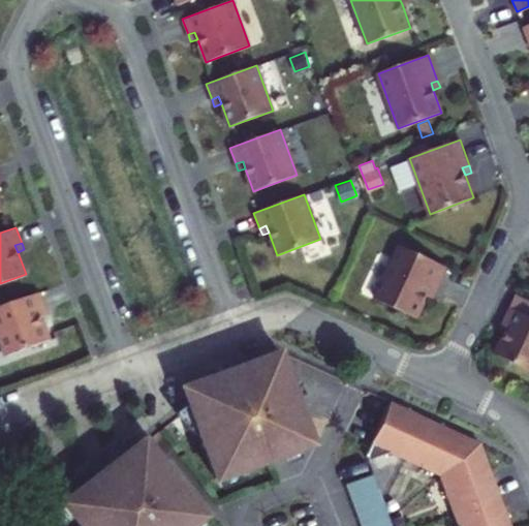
[(399,244),(374,298),(416,317),(427,295),(430,288),(436,291),(447,267),(399,244)]
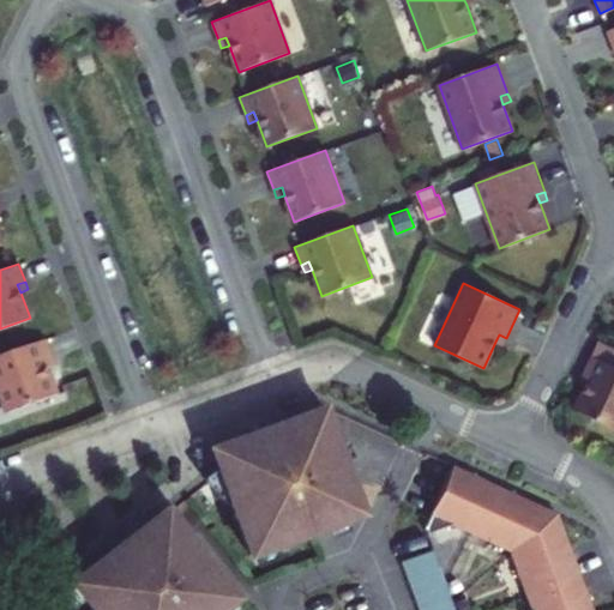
[(499,334),(495,342),(503,345),(506,338),(499,334)]
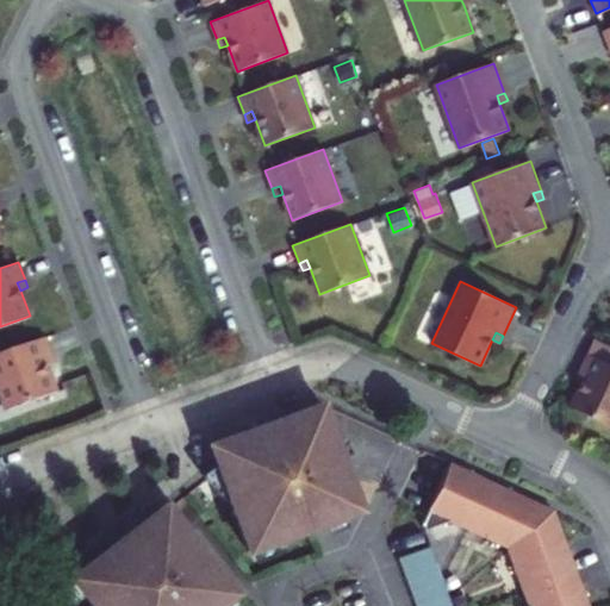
[(53,354),(45,336),(0,353),(0,389),(4,401),(7,410),(57,391),(48,364),(44,357),(53,354)]
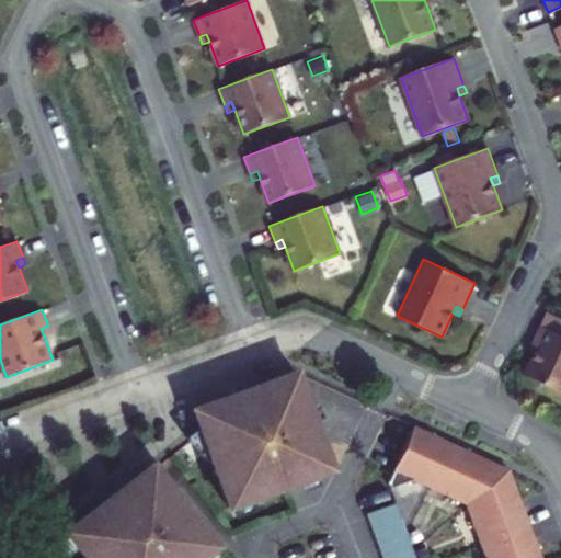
[(560,318),(547,311),(540,326),(560,334),(560,318)]
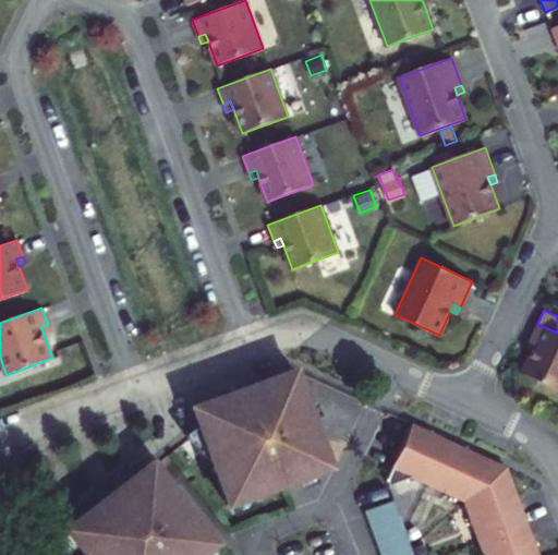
[(48,324),(40,327),(44,334),(50,332),(48,324)]
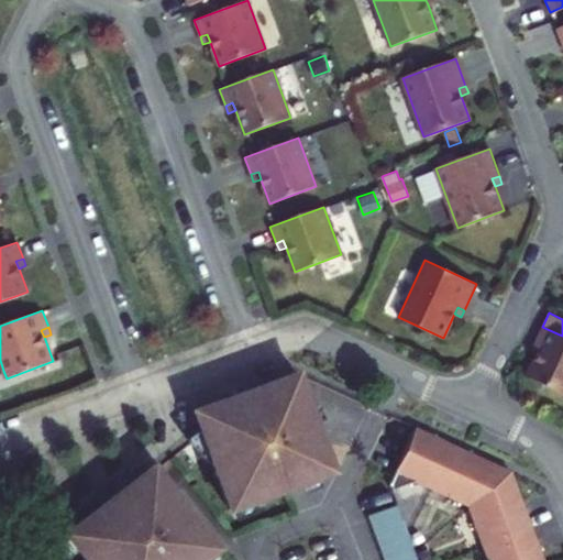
[(562,336),(542,327),(534,343),(541,347),(539,353),(528,376),(562,393),(562,336)]
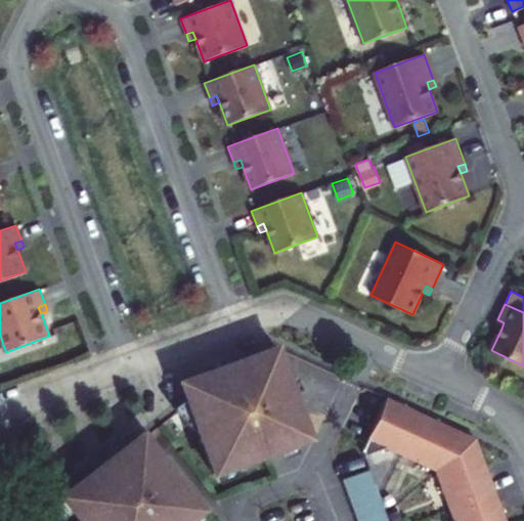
[(494,326),(501,329),(504,322),(497,319),(494,326)]
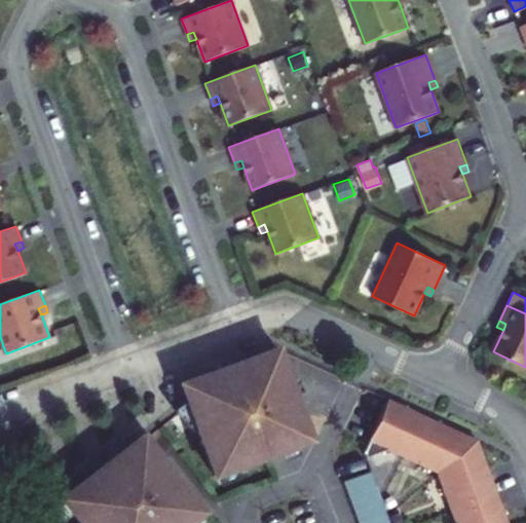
[(213,377),(186,398),(196,427),(214,475),(216,473),(235,465),(282,449),(296,444),(310,439),(294,391),(289,378),(277,348),(276,346),(210,371),(213,377)]
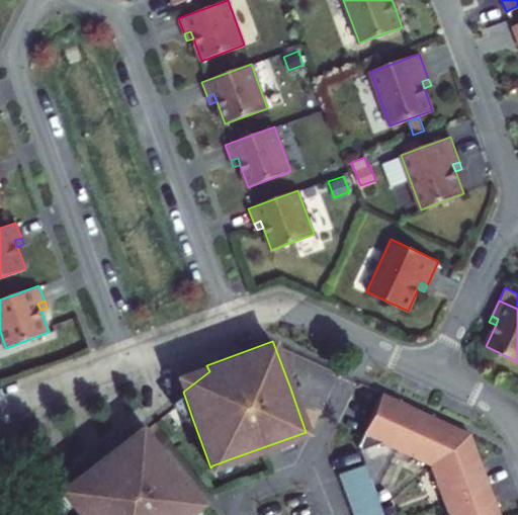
[(177,376),(183,392),(209,371),(206,365),(193,370),(177,376)]
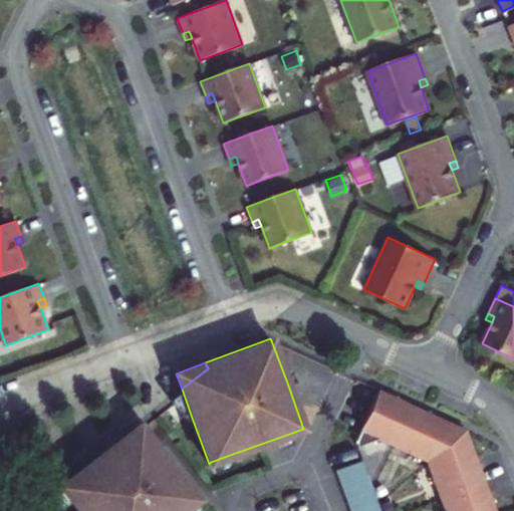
[(289,366),(282,369),(287,382),(294,380),(289,366)]
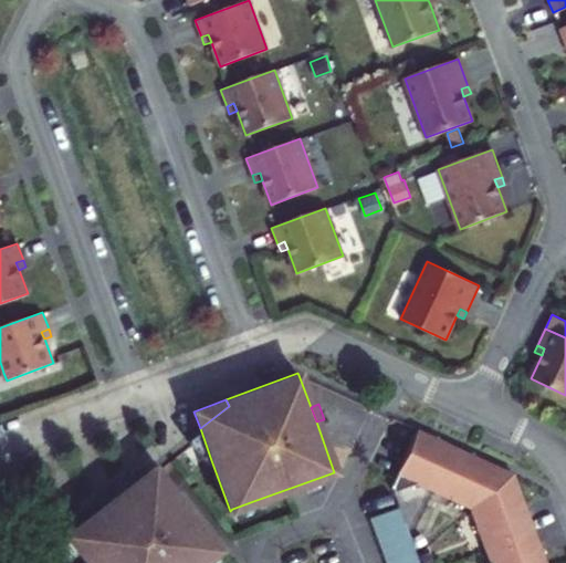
[(206,462),(211,460),(200,428),(187,439),(206,462)]
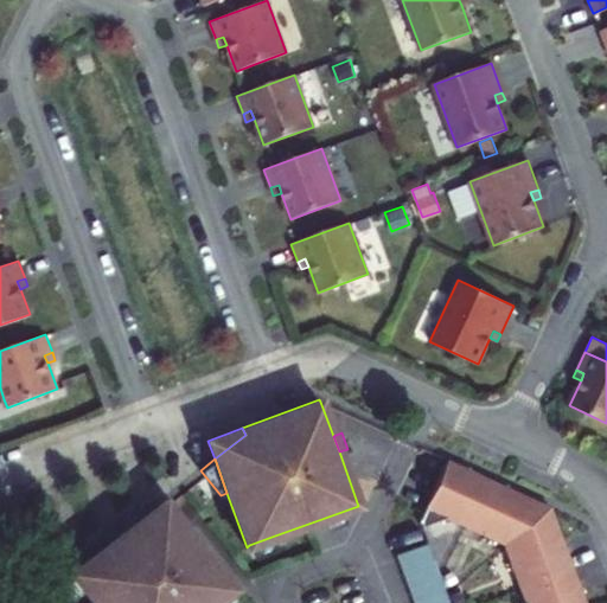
[(447,459),(419,519),(421,525),(446,517),(503,543),(524,602),(519,602),(586,602),(579,582),(562,539),(550,505),(512,488),(486,475),(447,459)]
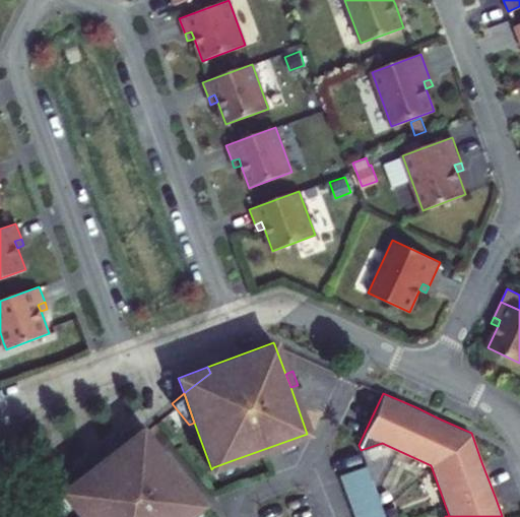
[(126,439),(115,447),(119,451),(143,432),(140,428),(126,439)]
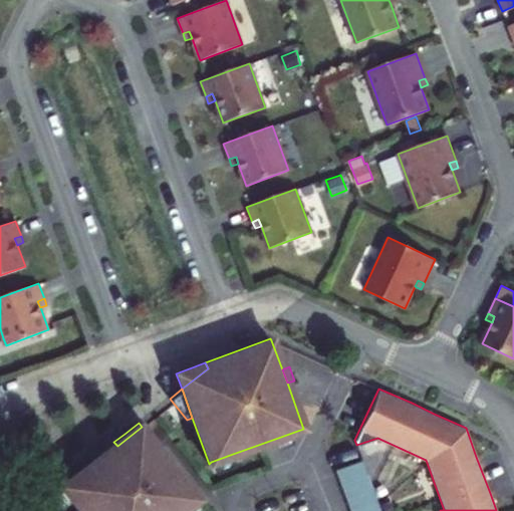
[(113,442),(59,485),(60,487),(70,499),(78,510),(181,510),(194,501),(198,498),(142,427),(117,446),(113,442)]
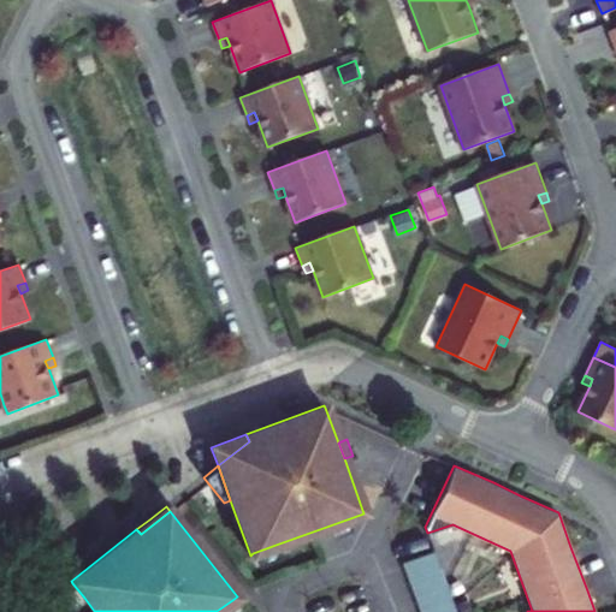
[(347,520),(330,526),(333,538),(350,530),(347,520)]
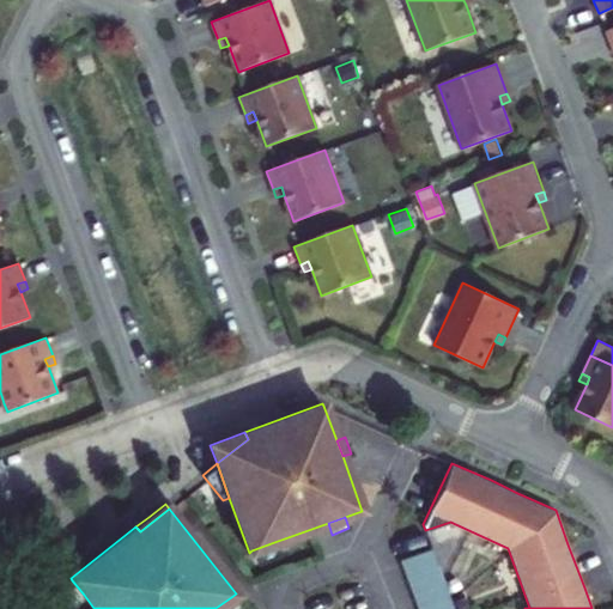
[(274,542),(252,550),(256,562),(279,554),(274,542)]
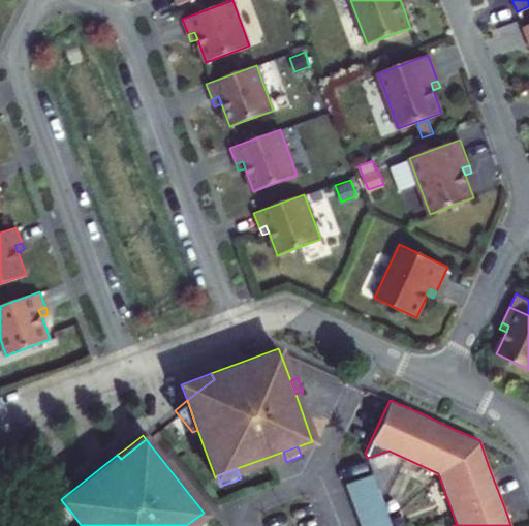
[(345,482),(362,525),(392,525),(372,472),(345,482)]
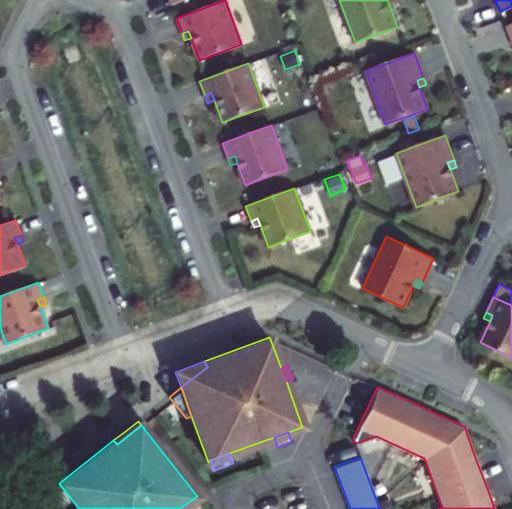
[(60,485),(55,490),(64,501),(70,497),(60,485)]
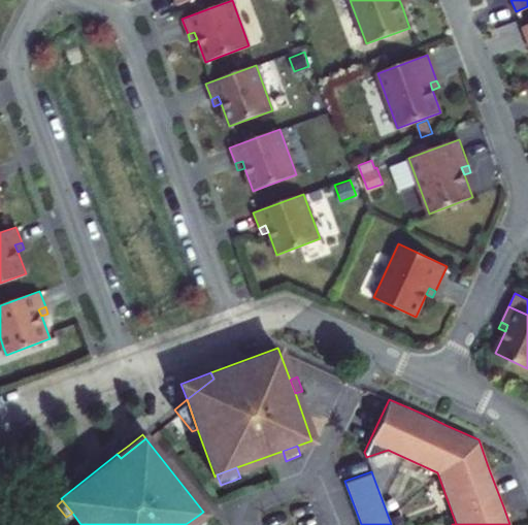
[(199,515),(186,524),(202,524),(205,523),(199,515)]
